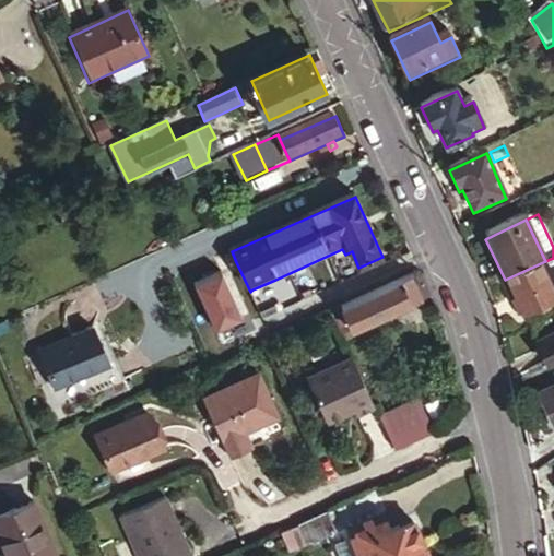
[(553,258),(545,261),(505,280),(526,320),(553,306),(553,258)]
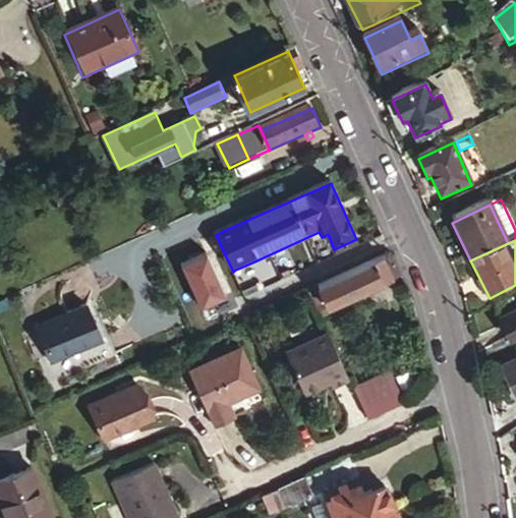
[(233,272),(220,244),(178,264),(206,320),(248,299),(235,270),(233,272)]
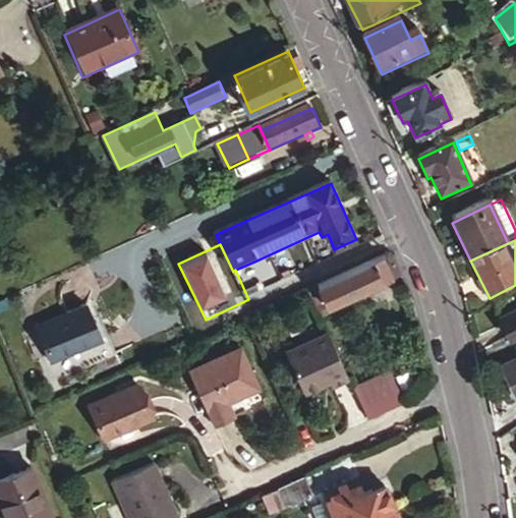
[(384,259),(394,279),(402,276),(393,254),(384,259)]
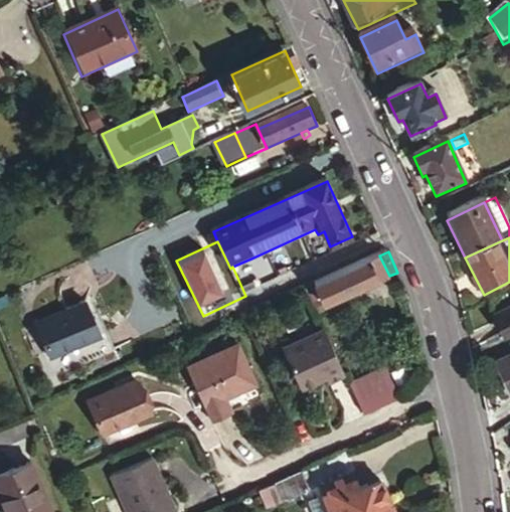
[(389,276),(379,256),(316,285),(325,305),(389,276)]
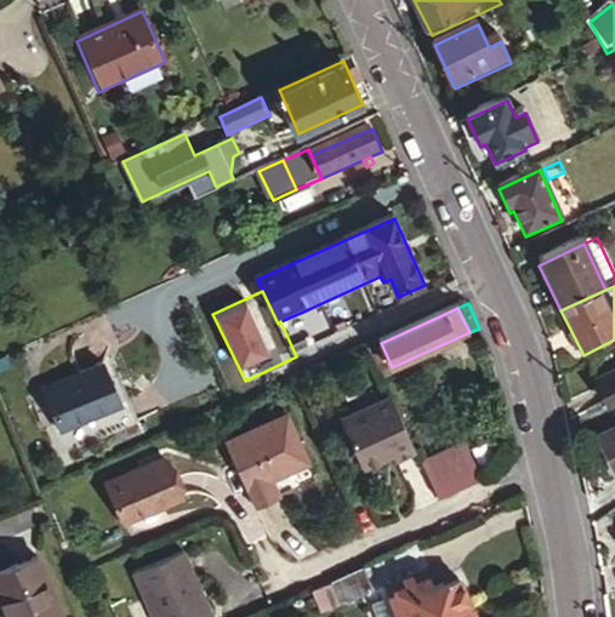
[(322,346),(306,310),(280,321),(296,356),(322,346)]
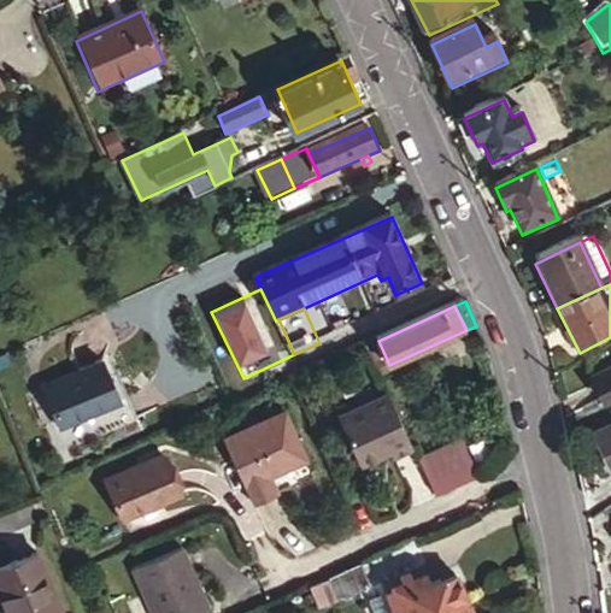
[(119,407),(103,366),(42,392),(59,431),(119,407)]
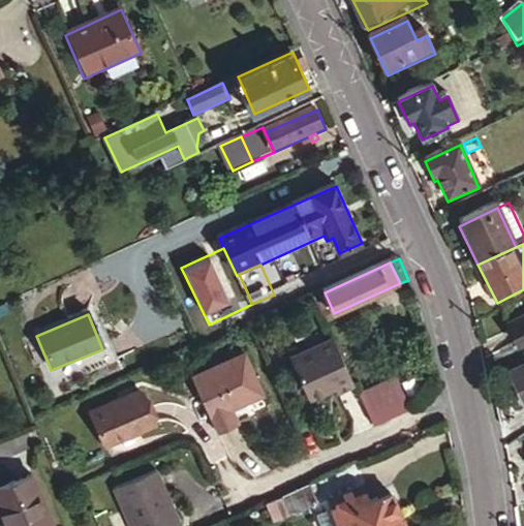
[(523,323),(511,330),(522,351),(523,350),(523,323)]
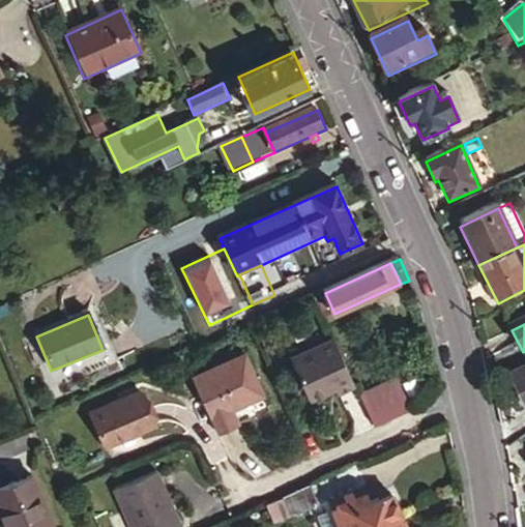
[(340,396),(355,388),(336,343),(293,361),(312,402),(337,390),(340,396)]
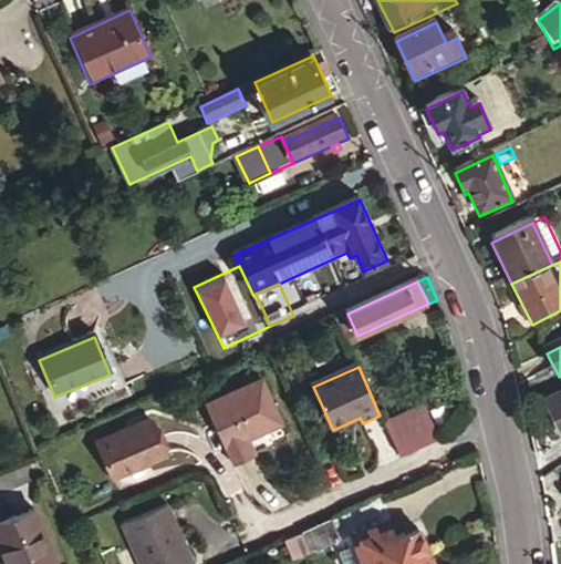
[(261,386),(206,409),(231,467),(253,457),(247,441),(279,427),(261,386)]
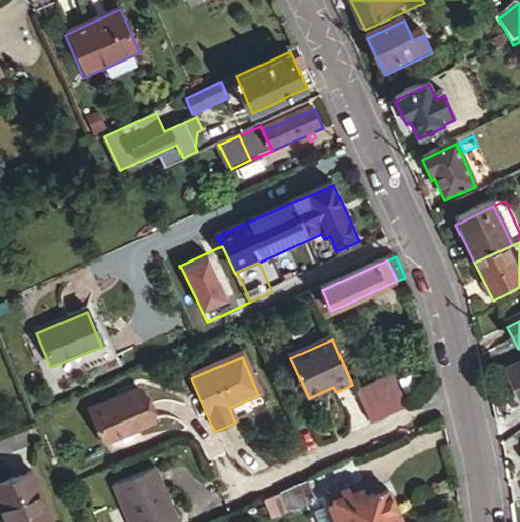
[(519,369),(507,375),(519,400),(519,369)]
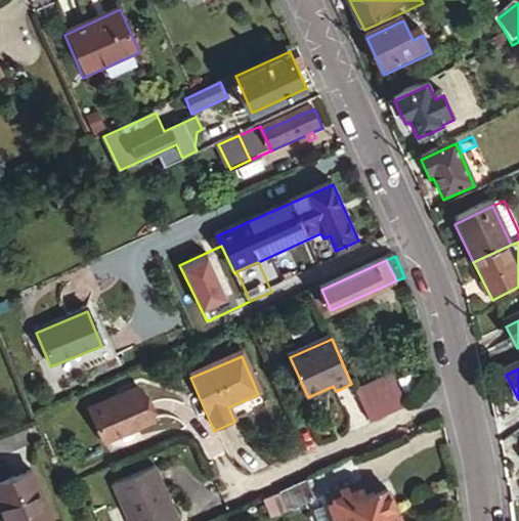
[(356,395),(370,425),(420,401),(406,374),(356,395)]
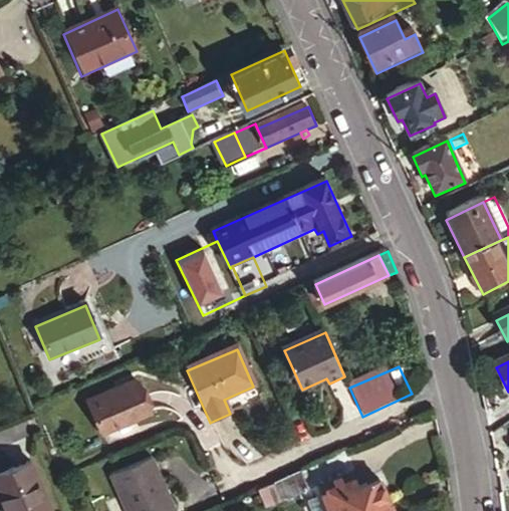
[(152,416),(137,385),(88,407),(103,438),(152,416)]
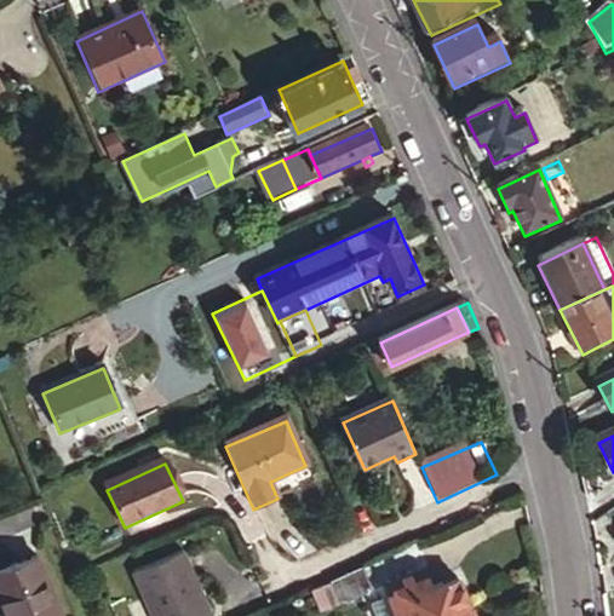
[(211,615),(185,557),(136,579),(153,615),(211,615)]
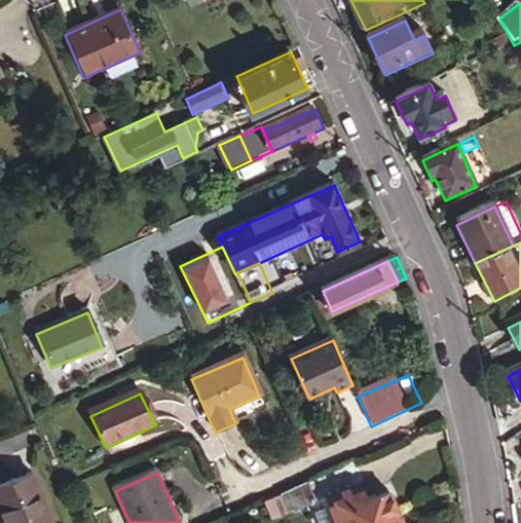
[(54,522),(33,474),(0,487),(0,505),(7,522),(54,522)]
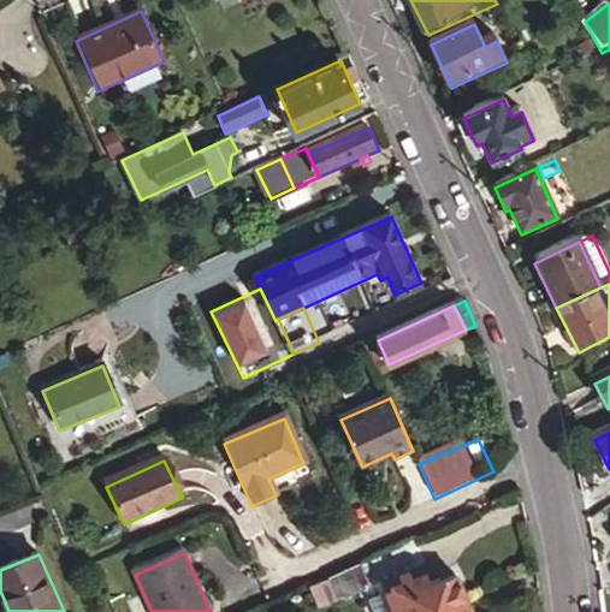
[(361,568),(311,590),(321,611),(324,611),(371,589),(361,568)]
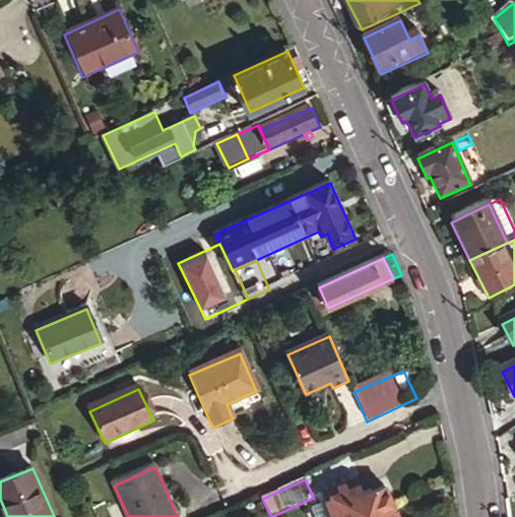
[(323,498),(332,516),(381,516),(394,511),(383,488),(361,498),(353,483),(323,498)]
